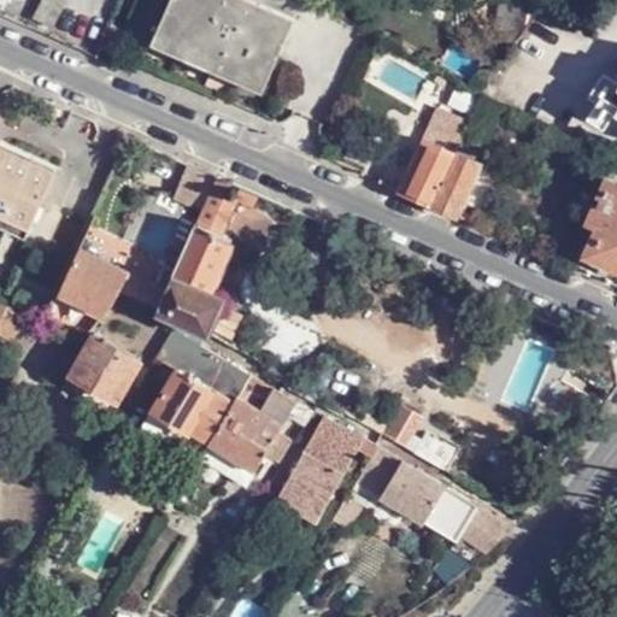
[(50,0),(42,0),(34,21),(56,29),(65,6),(50,0)]
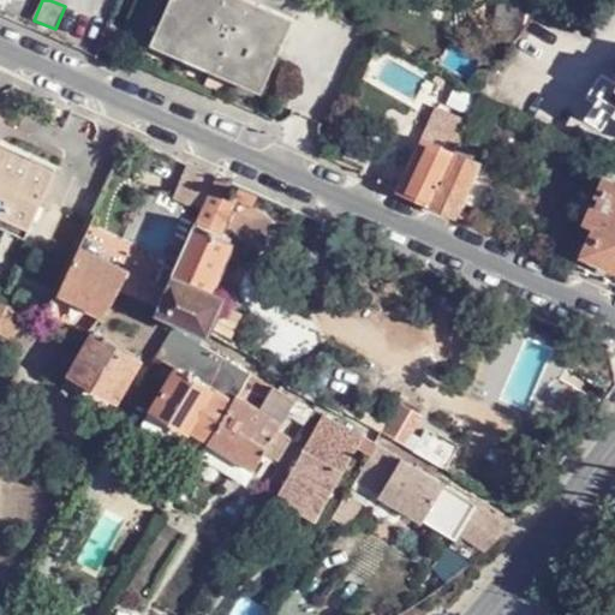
[(226,0),(168,0),(153,39),(263,89),(292,24),(257,6),(254,15),(226,0)]
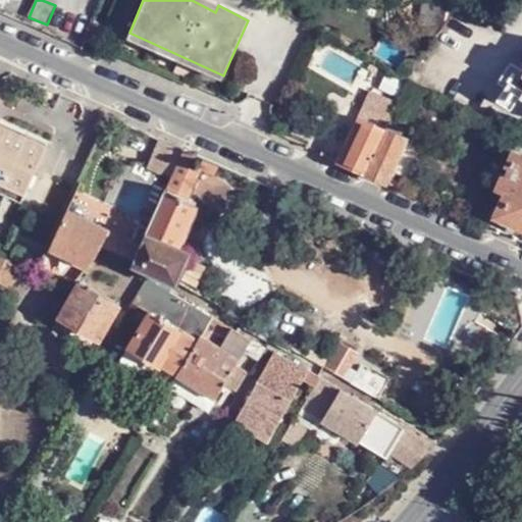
[(218,5),(207,0),(192,0),(215,12),(218,5)]
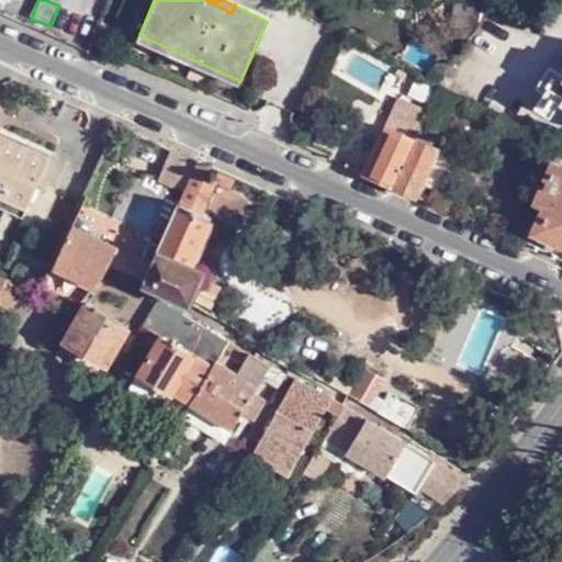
[(523,2),(515,13),(532,24),(532,25),(540,13),(523,2)]
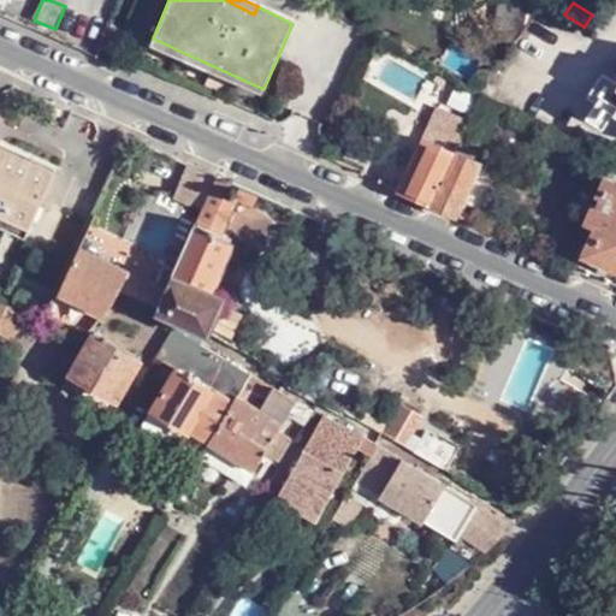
[(584,27),(564,15),(563,16),(582,28),(584,28),(584,27)]
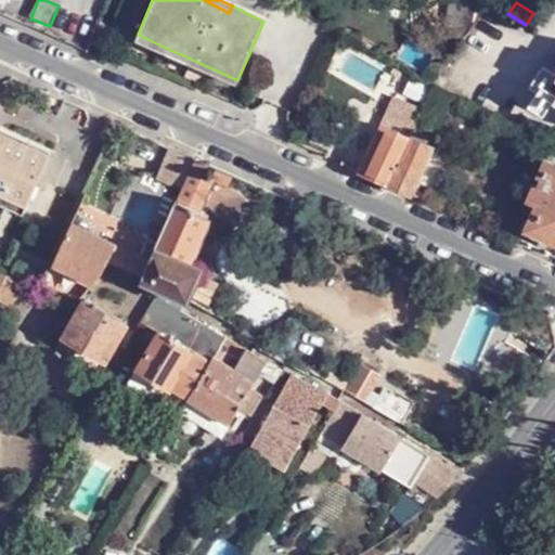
[(423,112),(397,100),(364,173),(389,185),(410,140),(423,112)]
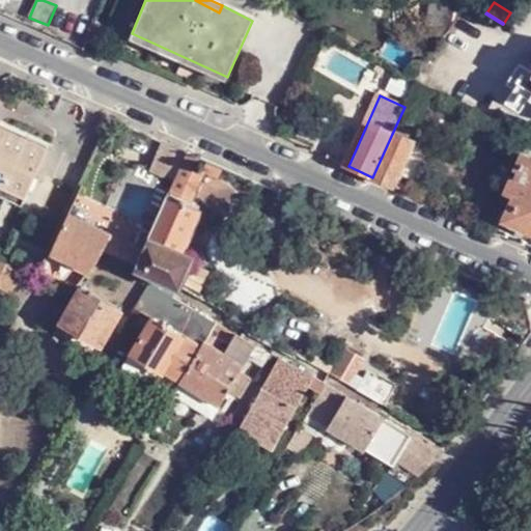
[(0,175),(28,188),(48,142),(0,121),(0,175)]
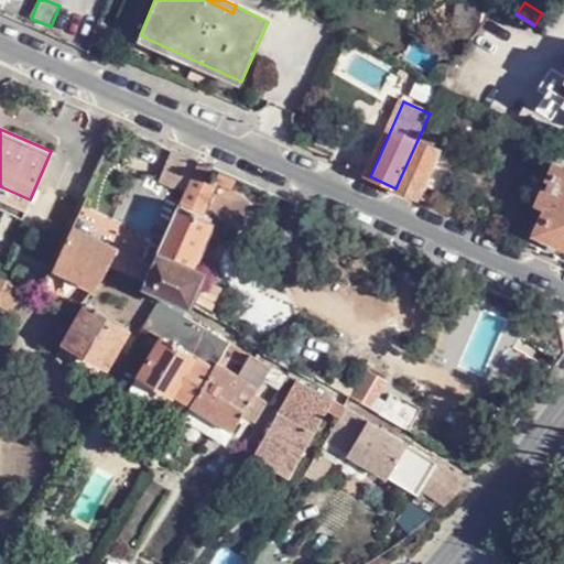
[(442,152),(416,142),(396,188),(420,199),(442,152)]
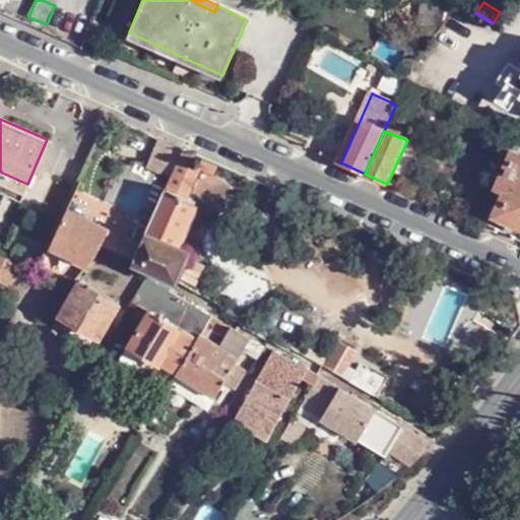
[(183,148),(165,140),(150,170),(170,179),(175,167),(183,148)]
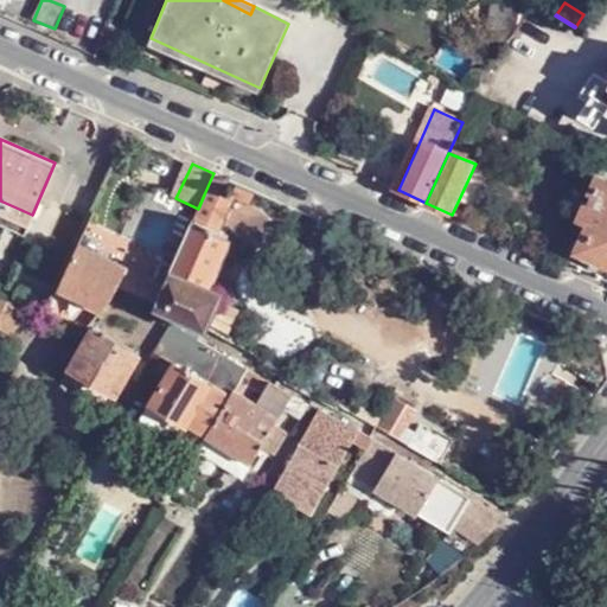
[(592,223),(580,251),(606,262),(606,179),(600,177),(583,219),(592,223)]
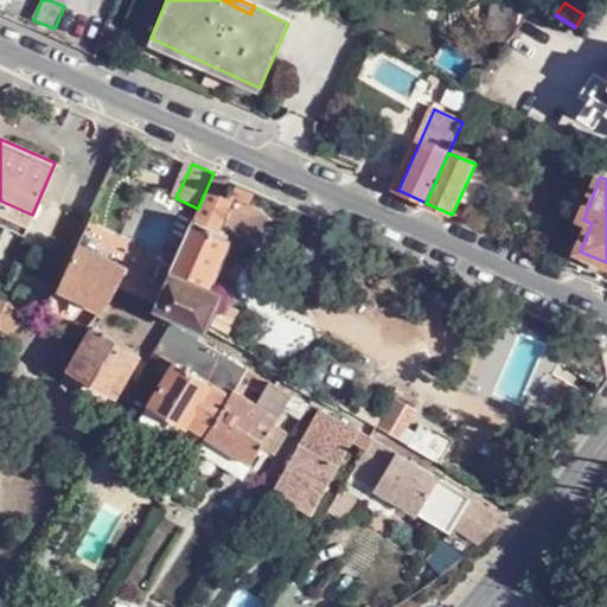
[(204,195),(198,209),(193,218),(208,224),(218,202),(204,195)]
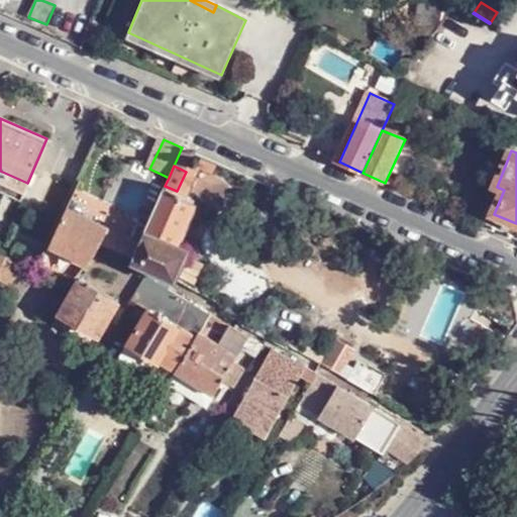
[(0,171),(0,190),(20,199),(27,183),(0,171)]
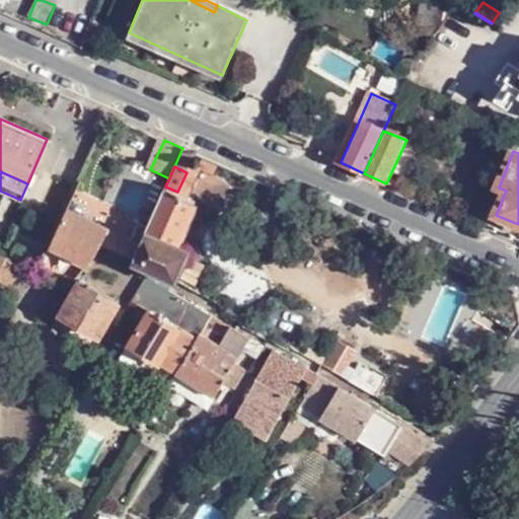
[(138,244),(132,257),(177,279),(188,251),(178,247),(197,201),(177,192),(165,187),(146,227),(138,244)]
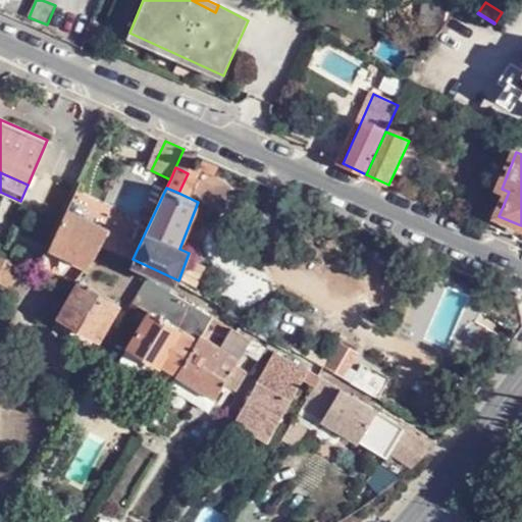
[(107,228),(70,208),(52,248),(89,266),(91,266),(100,243),(107,228)]
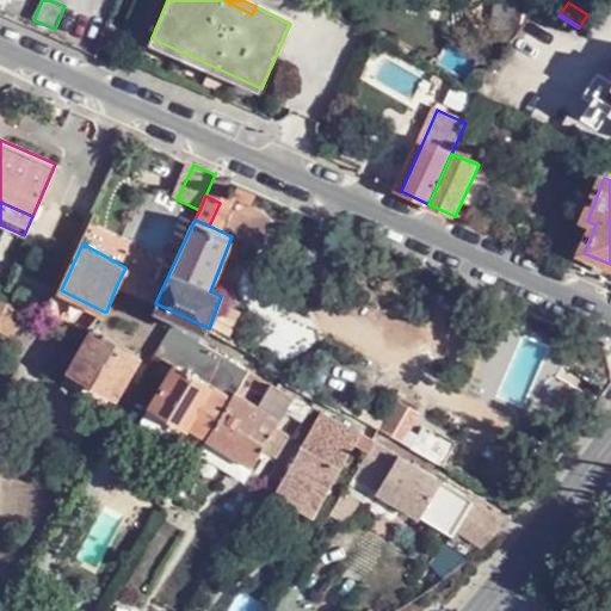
[(154,283),(162,288),(172,267),(165,265),(154,283)]
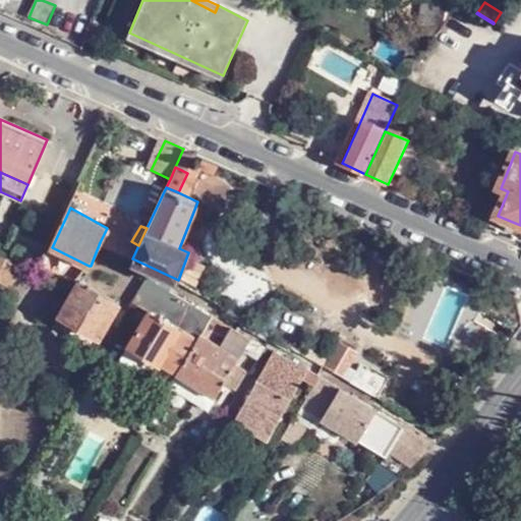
[(100,242),(132,258),(138,245),(131,241),(107,228),(100,242)]
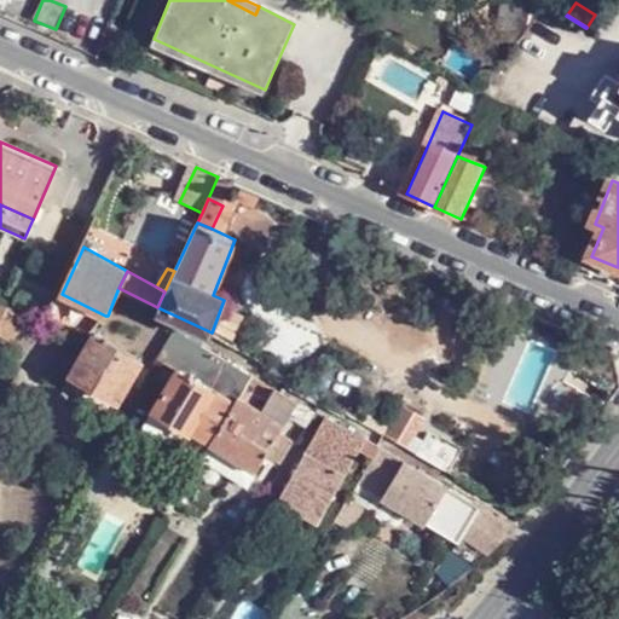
[(62,294),(48,320),(88,341),(93,334),(105,316),(62,294)]
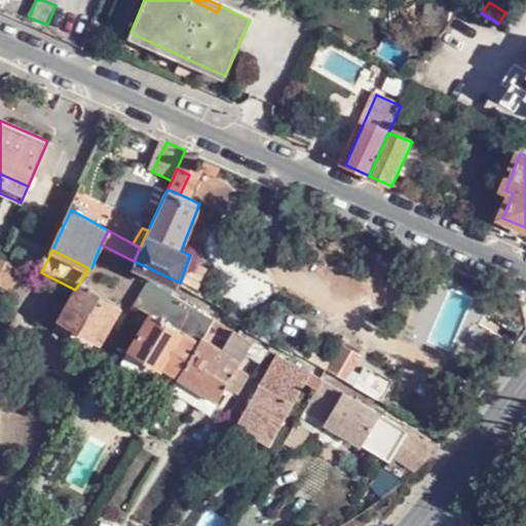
[(205,338),(217,318),(152,282),(135,309),(151,320),(123,365),(153,383),(160,373),(178,383),(182,378),(181,378),(198,349),(205,338)]
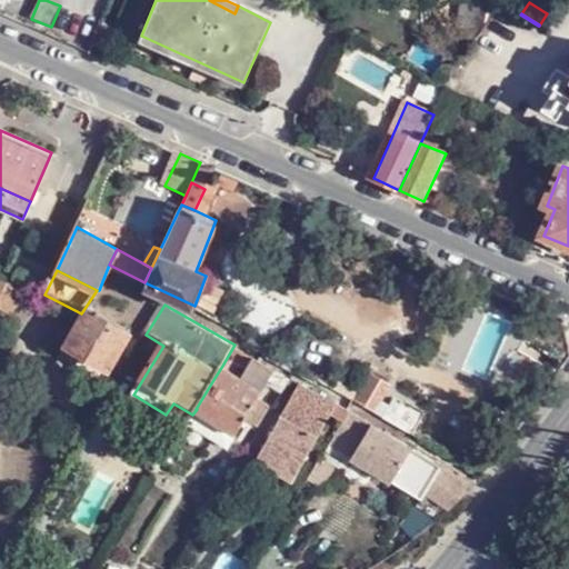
[(90,308),(69,346),(111,370),(131,332),(90,308)]
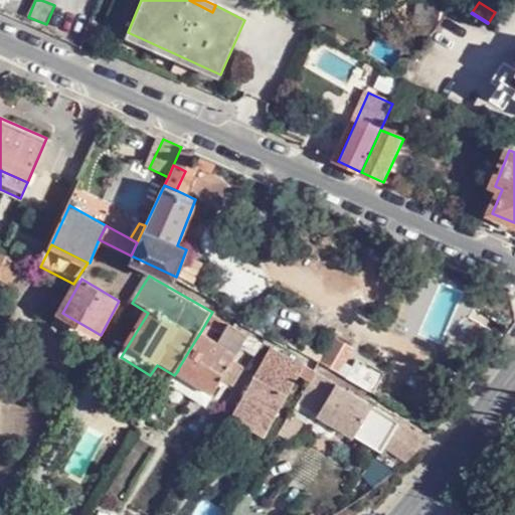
[(239,355),(201,331),(194,342),(177,370),(178,370),(214,392),(215,393),(239,355)]
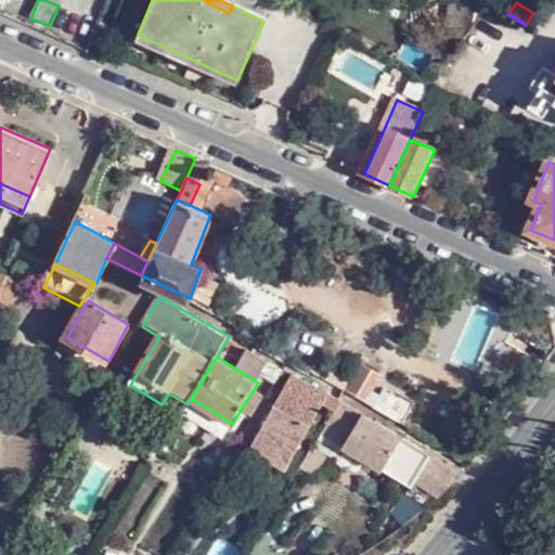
[(365,366),(350,390),(365,399),(378,375),(365,366)]
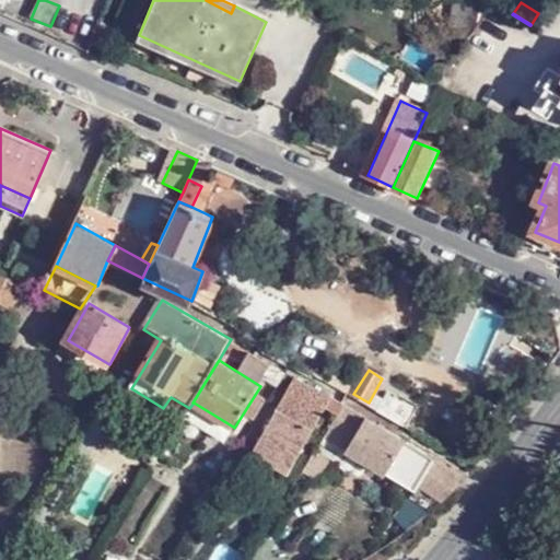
[(331,396),(293,375),(252,450),(287,471),(331,396)]
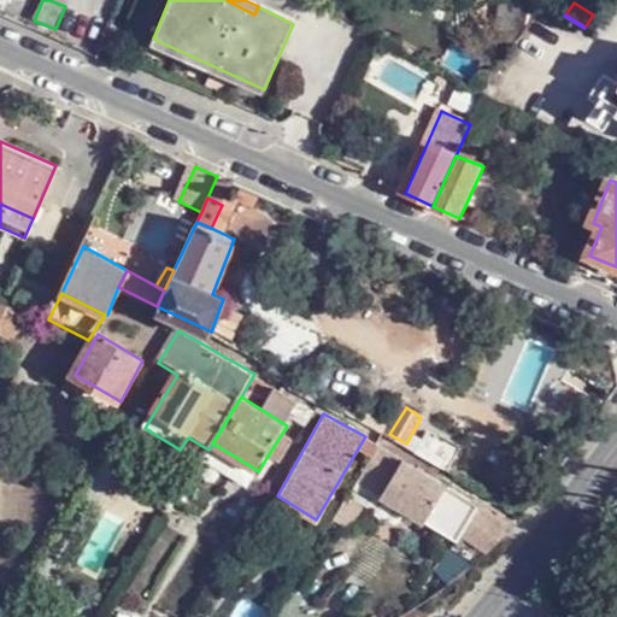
[(209,450),(203,460),(246,488),(257,470),(213,444),(209,450)]
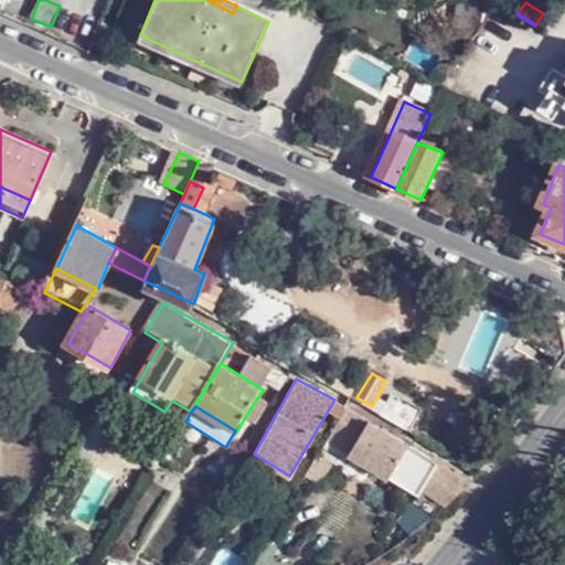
[(473,480),(347,407),(332,432),(356,446),(350,457),(418,498),(422,491),(429,480),(458,497),(465,491),(473,480)]
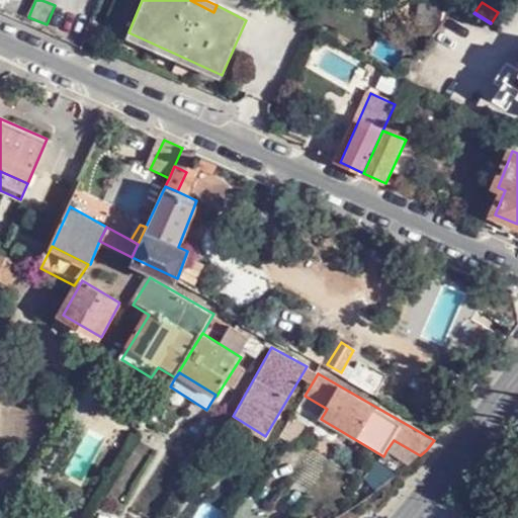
[(305,396),(298,406),(321,419),(327,409),(305,396)]
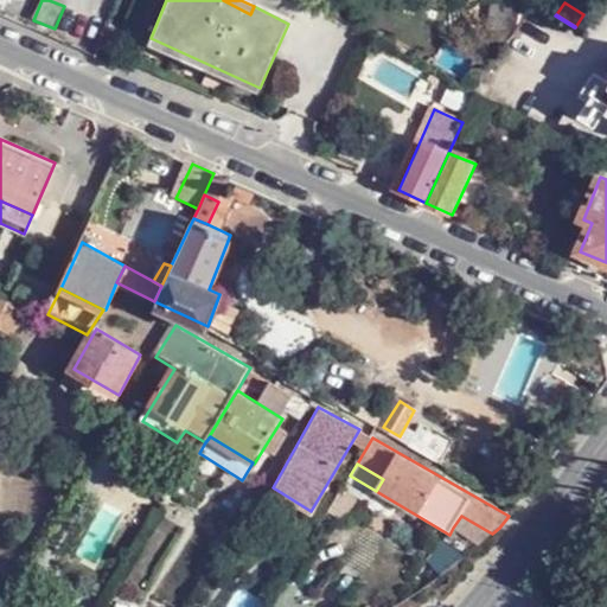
[(327,513),(349,526),(360,506),(339,494),(327,513)]
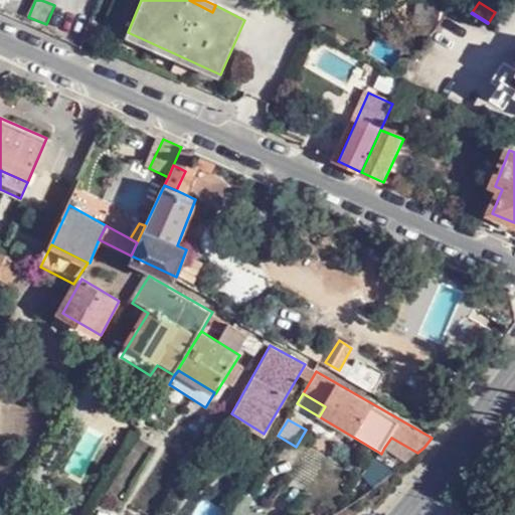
[(384,448),(407,463),(417,453),(391,438),(384,448)]
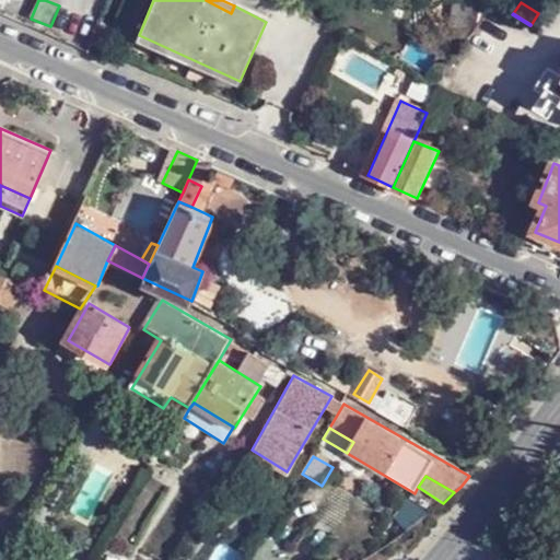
[(269,549),(263,559),(275,559),(279,555),(269,549)]
